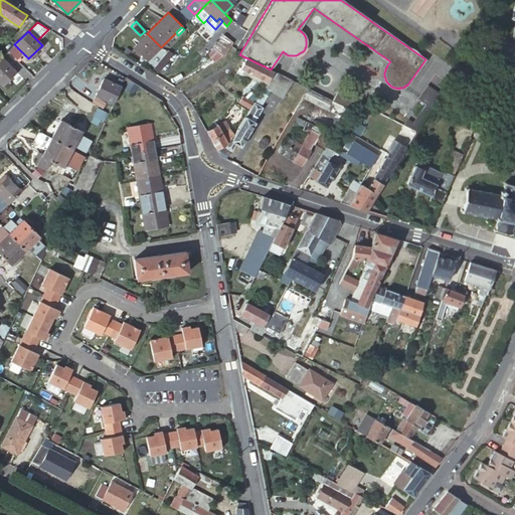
[(147,60),(161,47),(147,33),(134,47),(147,60)]
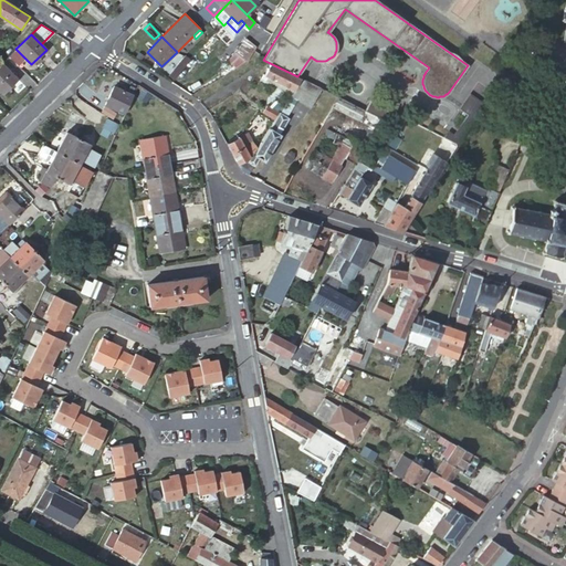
[(250,39),(239,54),(247,62),(252,54),(254,50),(258,43),(250,39)]
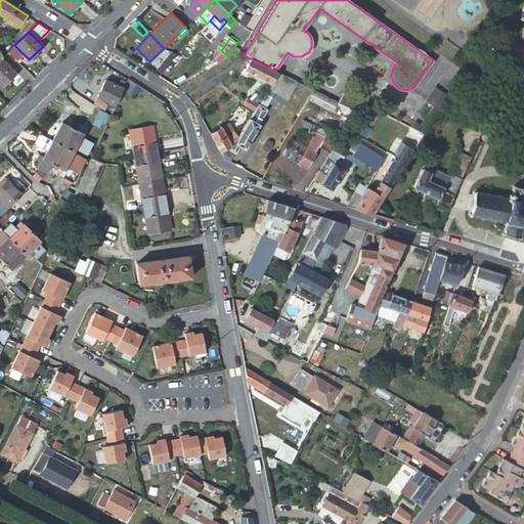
[(228,57),(221,50),(211,57),(216,64),(228,57)]
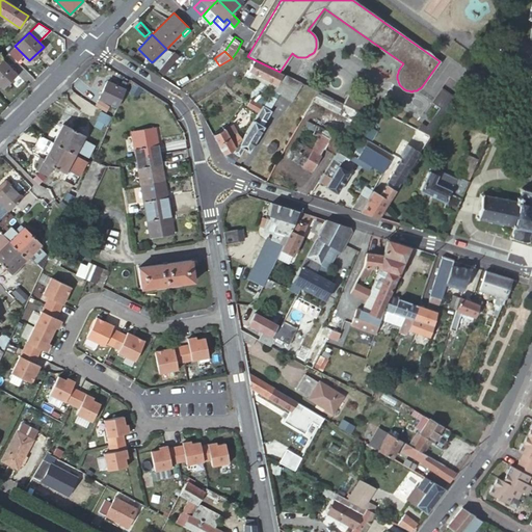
[(242,53),(237,51),(231,61),(237,64),(242,53)]
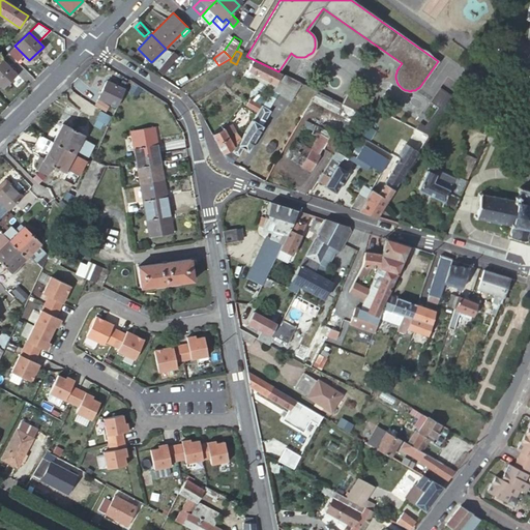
[(251,58),(246,56),(241,53),(236,64),(236,65),(245,69),(251,58)]
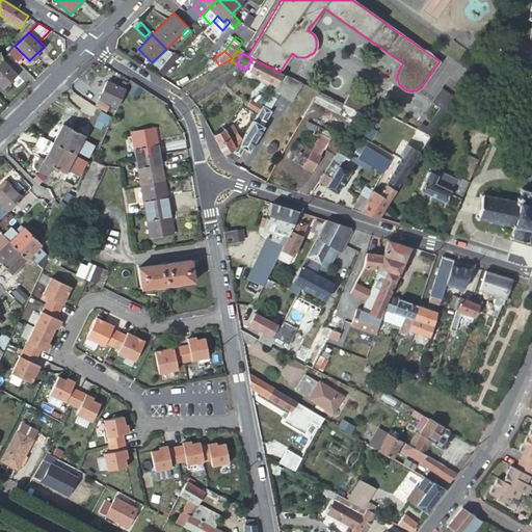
[(163,75),(178,59),(174,55),(159,71),(163,75)]
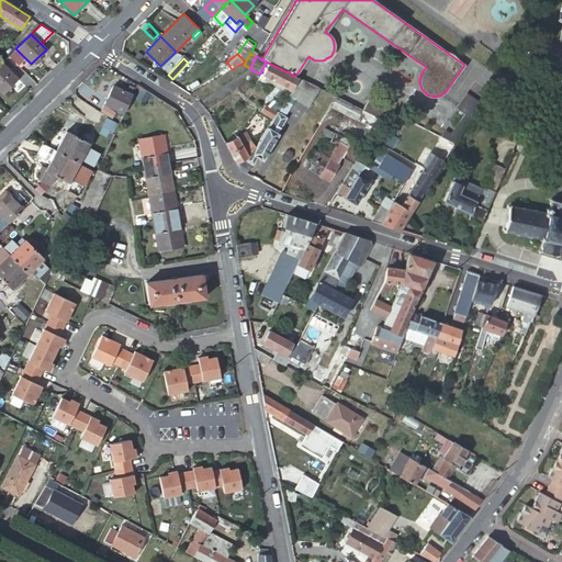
[(292,89),(295,76),(266,62),(260,74),(292,89)]
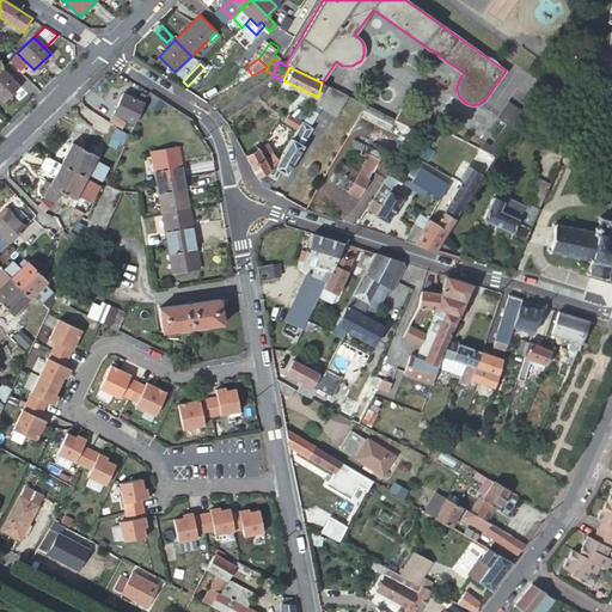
[(1,68),(0,69),(0,98),(2,102),(19,85),(1,68)]
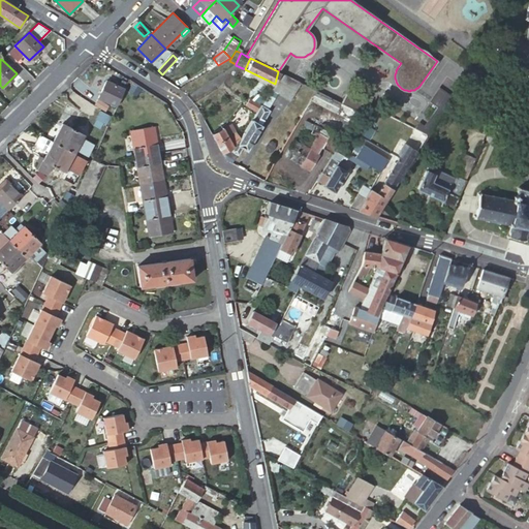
[(275,84),(245,69),(244,72),(272,87),(275,84)]
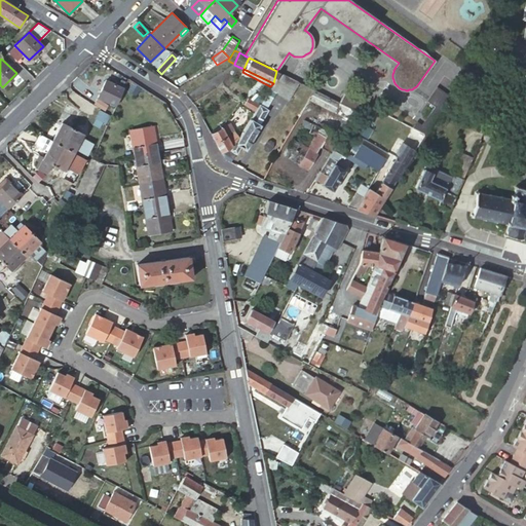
[(116,106),(123,87),(105,79),(97,98),(108,103),(116,106)]
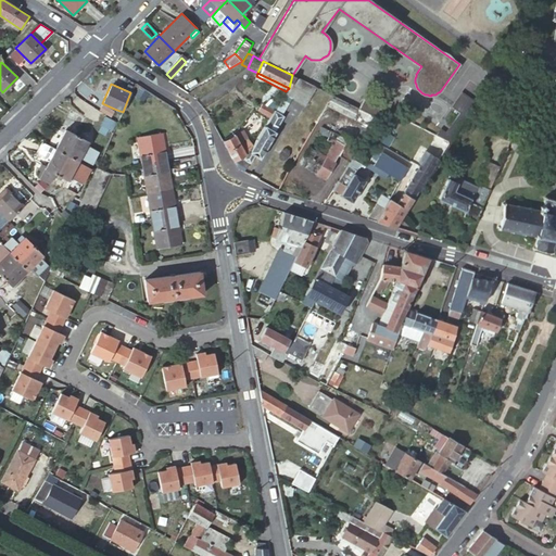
[(450,142),(476,101),(462,92),(452,106),(460,113),(445,133),(440,129),(436,135),(450,142)]
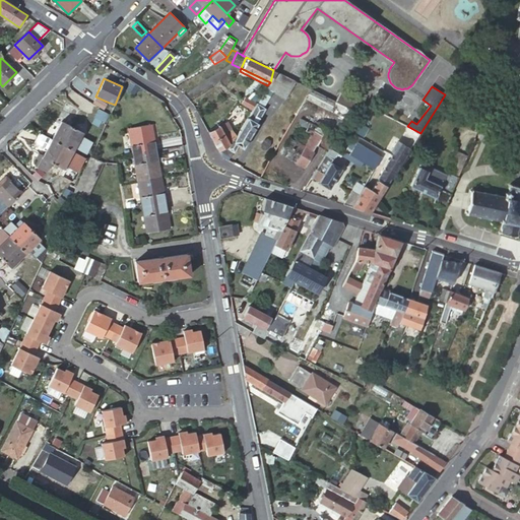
[(339,135),(352,111),(334,102),(311,89),(306,98),(340,116),(335,124),(319,115),(315,122),(318,123),(315,127),(301,118),(298,124),(306,129),(305,131),(312,133),(305,145),(288,137),(279,152),(295,161),(295,163),(305,168),(314,151),(313,150),(316,144),(317,145),(327,129),(338,135),(339,135)]
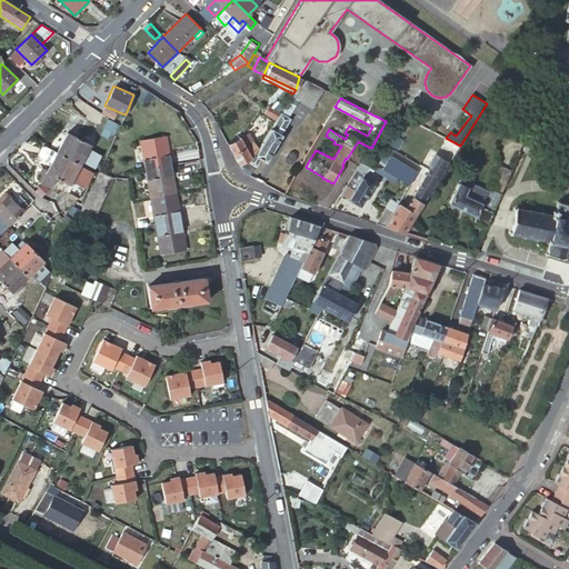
[(386,121),(392,111),(372,100),(366,111),(386,121)]
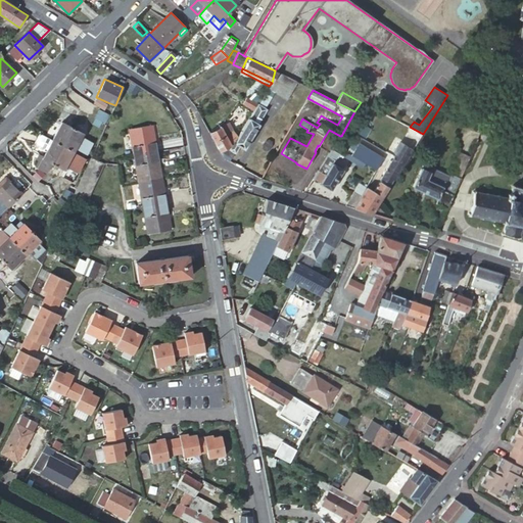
[(107,102),(96,97),(93,103),(103,109),(107,102)]
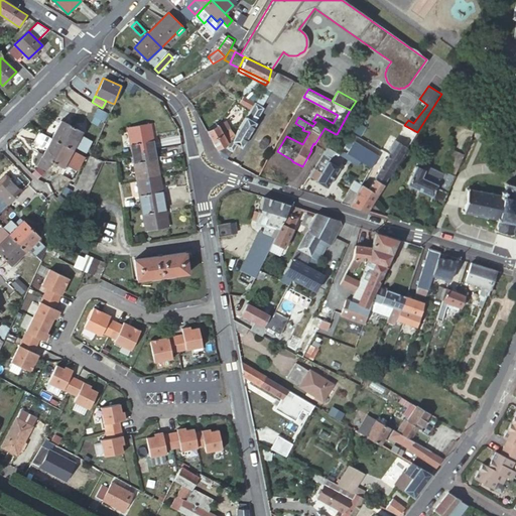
[(250,109),(254,103),(255,102),(248,98),(246,102),(244,105),(250,109)]
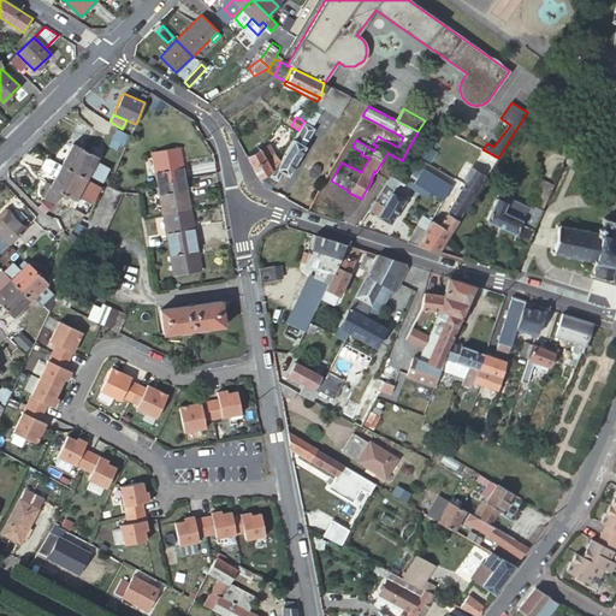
[(92,138),(95,131),(78,122),(75,129),(92,138)]
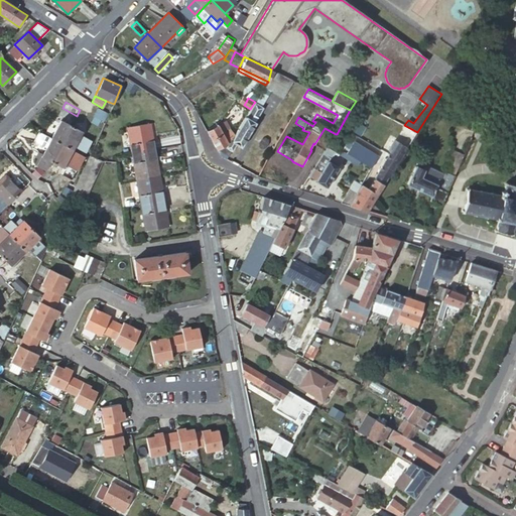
[(225,146),(217,149),(228,156),(231,151),(232,151),(236,144),(241,147),(256,122),(255,122),(264,108),(254,103),(250,109),(249,111),(235,134),(231,141),(229,143),(228,144),(225,146)]
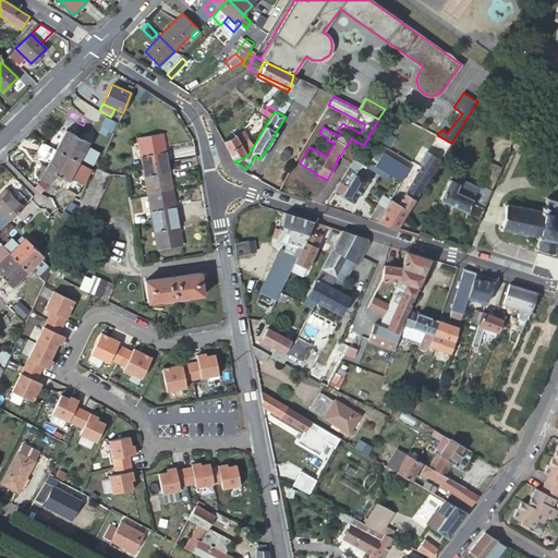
[(113,129),(117,121),(106,116),(101,124),(113,129)]
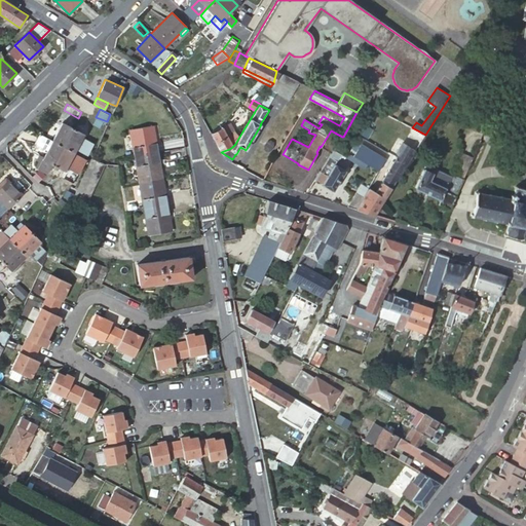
[(61,122),(51,142),(63,148),(73,128),(69,126),(61,122)]
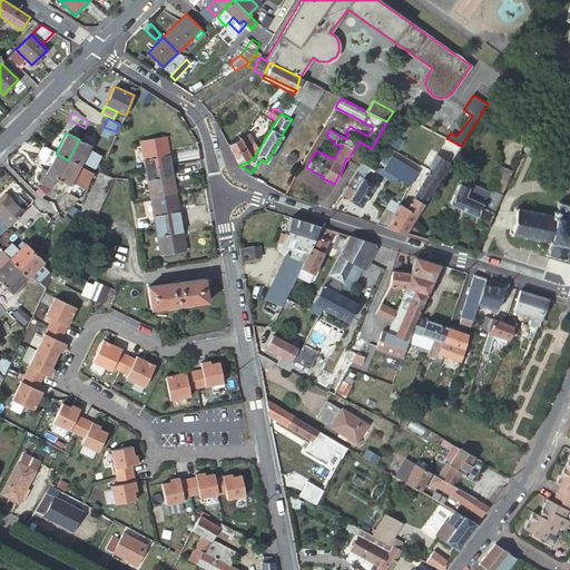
[(233,144),(229,146),(233,153),(239,165),(248,161),(252,159),(253,158),(255,156),(259,148),(255,143),(254,141),(253,139),(249,133),(241,138),(239,137),(236,140),(233,144)]
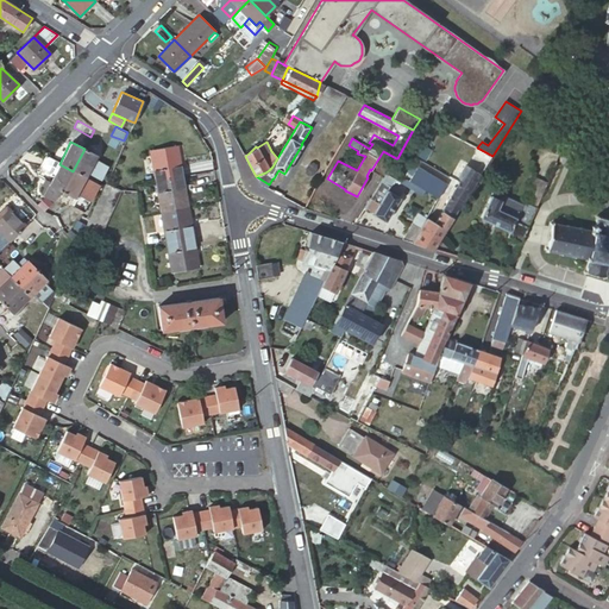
[(156,181),(182,176),(177,146),(151,151),(156,181)]
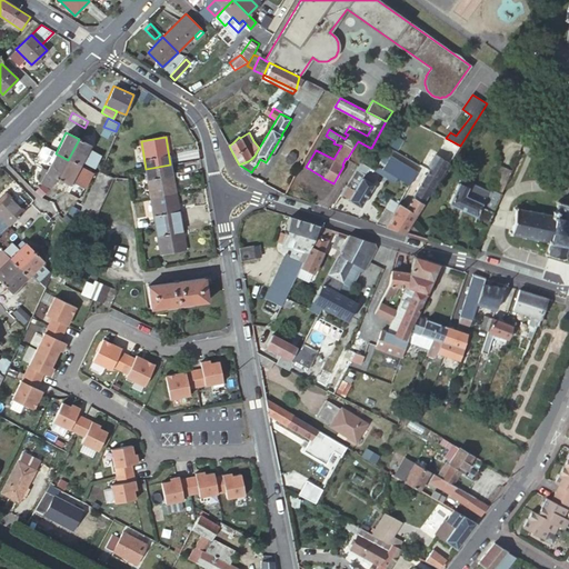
[(406,233),(460,146),(446,138),(440,146),(443,147),(421,182),(412,179),(416,172),(410,171),(410,172),(397,165),(391,175),(399,179),(410,185),(401,199),(396,208),(385,227),(406,233)]
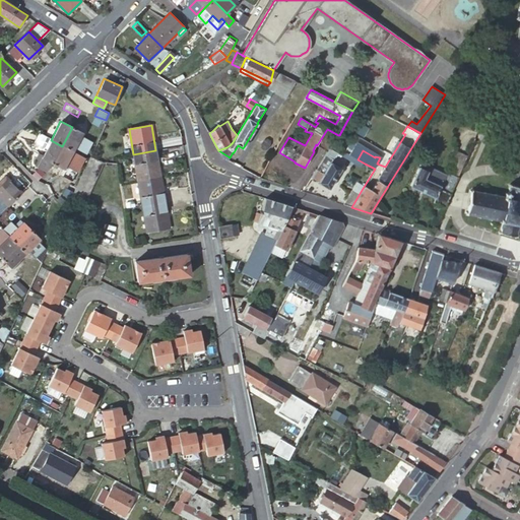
[(72,127),(62,146),(72,151),(73,148),(83,153),(90,140),(80,135),(82,133),(72,127)]
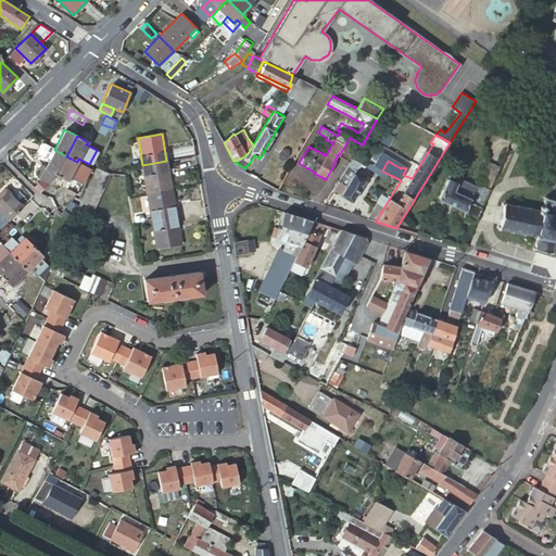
[(353,158),(362,144),(350,138),(339,155),(351,162),(353,158)]
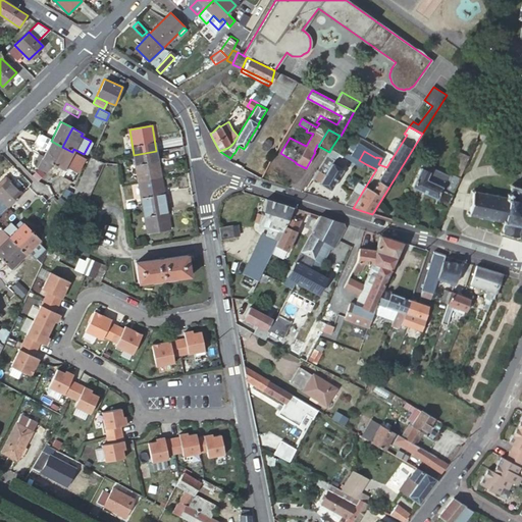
[(62,147),(51,141),(50,144),(38,137),(34,145),(45,151),(37,167),(46,171),(52,164),(62,147)]
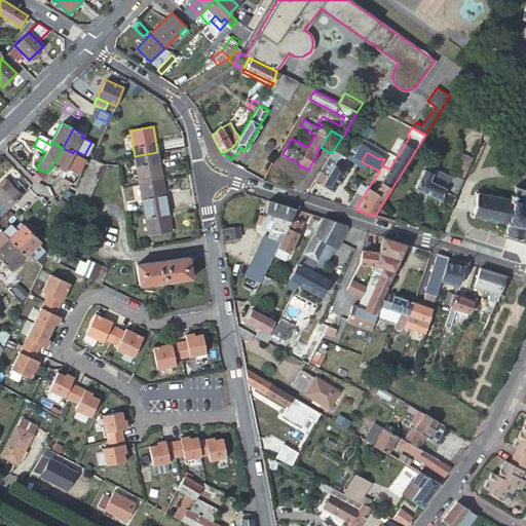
[(63,148),(52,165),(64,171),(73,153),(63,148)]
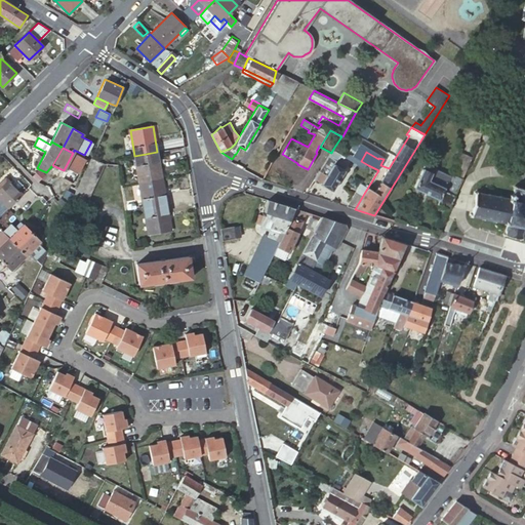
[(339,155),(340,151),(333,149),(331,153),(316,178),(323,183),(323,184),(333,191),(346,170),(334,164),(339,155)]
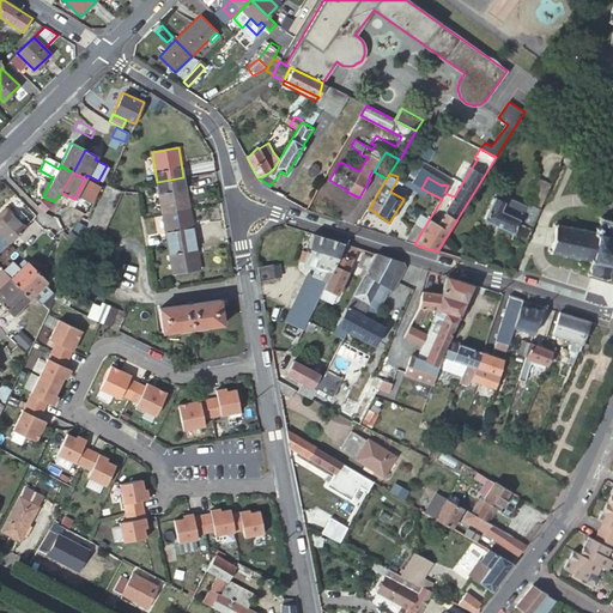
[(430,193),(422,188),(406,180),(398,176),(396,181),(401,182),(428,198),(430,193)]
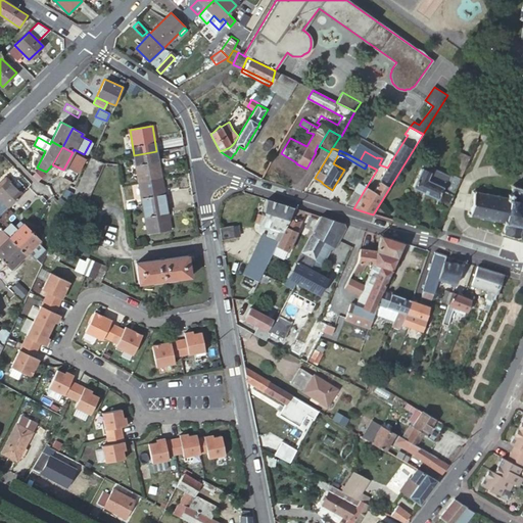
[(161,178),(156,151),(134,155),(139,181),(161,178)]
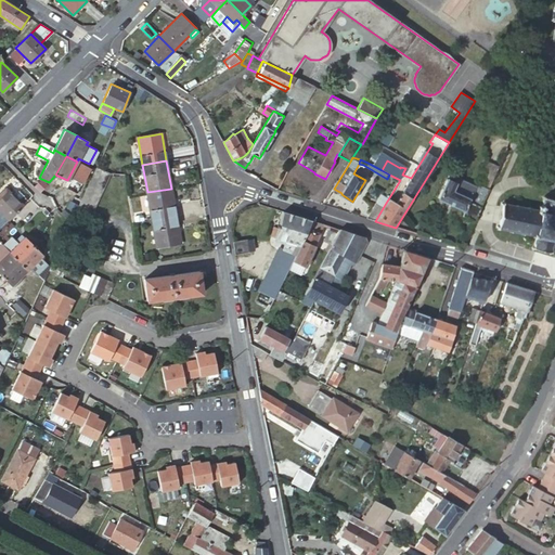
[(489,190),(500,166),(488,160),(477,184),(489,190)]
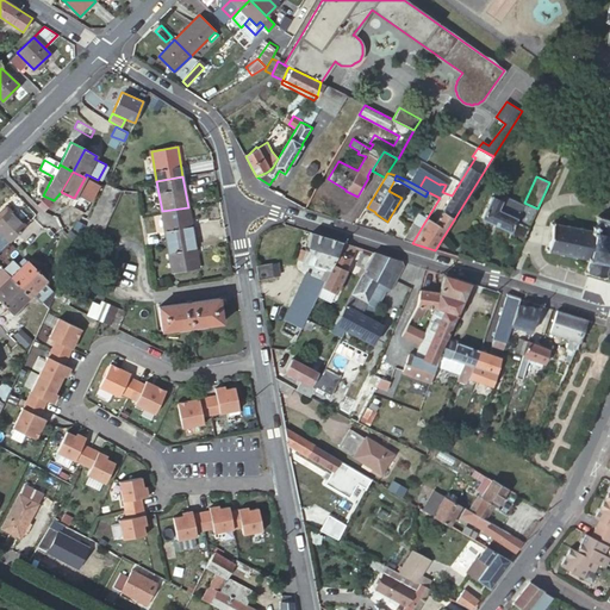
[(103,187),(83,232),(99,240),(122,192),(106,184),(103,187)]
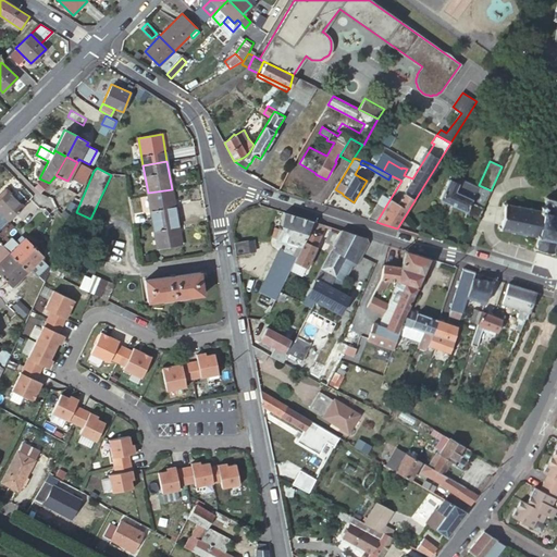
[(477,222),(491,190),(479,185),(478,187),(472,199),(456,192),(459,184),(458,183),(448,178),(440,199),(466,212),(463,217),(477,222)]
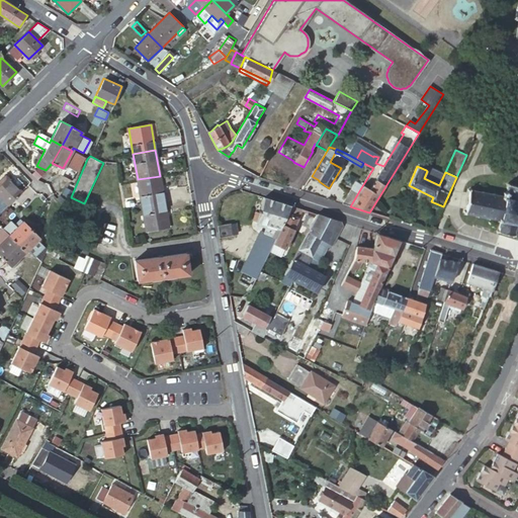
[(444,174),(428,167),(426,170),(427,171),(424,178),(439,185),(444,174)]
